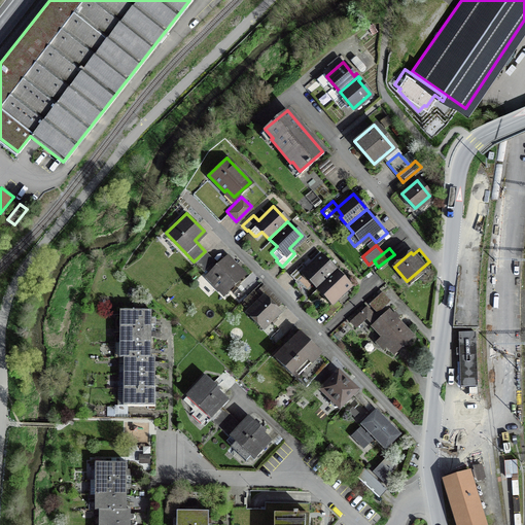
[(213,259),(205,251),(194,261),(202,270),(213,259)]
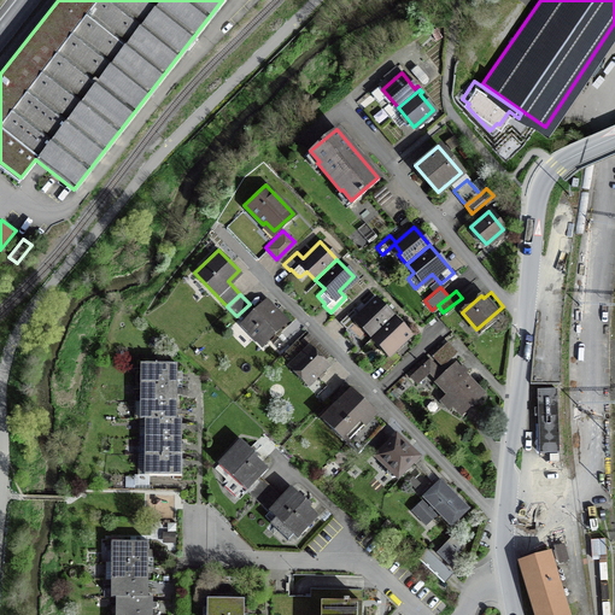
[(361,327),(370,335),(392,315),(375,298),(358,315),(351,308),(339,321),(345,327),(356,316),(364,324),(361,327)]
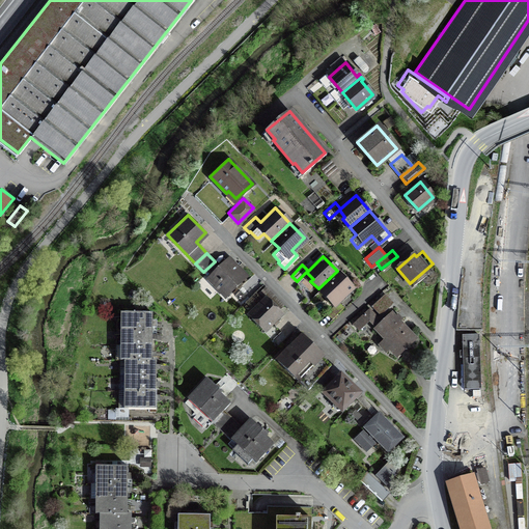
[(244,276),(226,258),(210,274),(216,280),(214,283),(224,295),(244,276)]
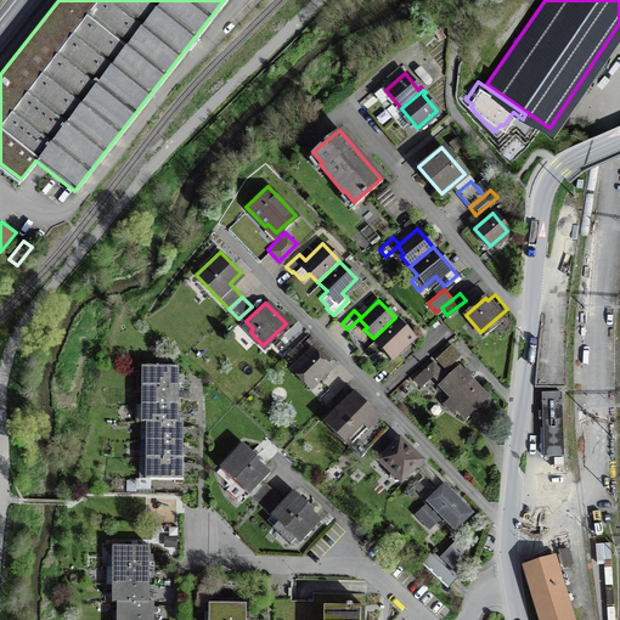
[(412,334),(395,317),(373,338),(382,348),(384,345),(393,354),(382,365),(388,371),(401,359),(395,351),(412,334)]
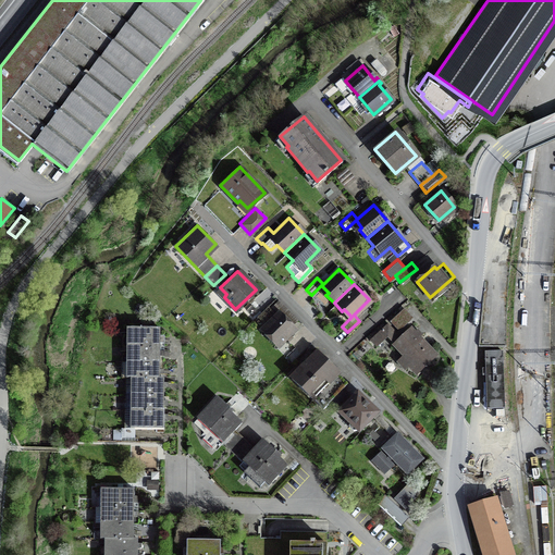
[(295,319),(276,300),(269,308),(275,315),(261,329),(276,345),(293,330),(288,324),(295,319)]
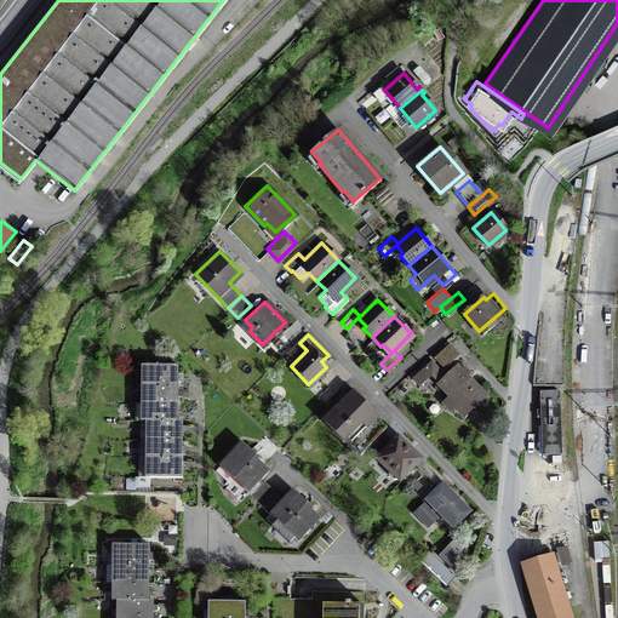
[(470,407),(484,394),(456,365),(445,375),(430,360),(423,366),(438,382),(436,383),(456,401),(452,405),(462,415),(470,407)]
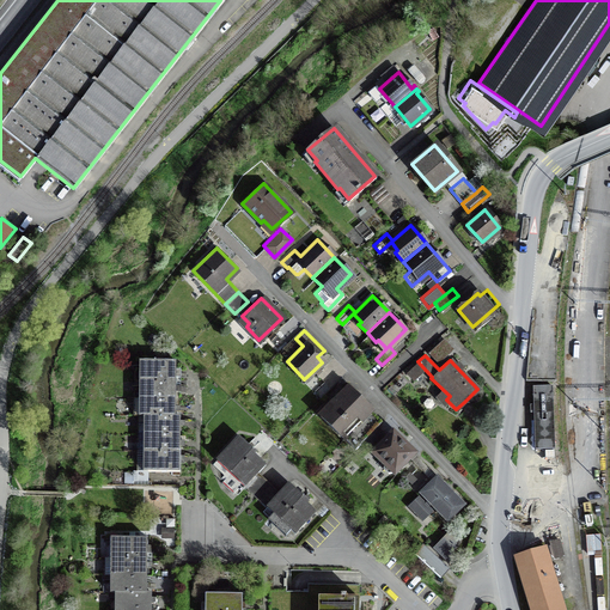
[(177,470),(177,459),(177,440),(178,424),(178,414),(174,414),(174,406),(174,389),(174,372),(174,360),(142,359),(141,414),(146,414),(146,470),(177,470)]
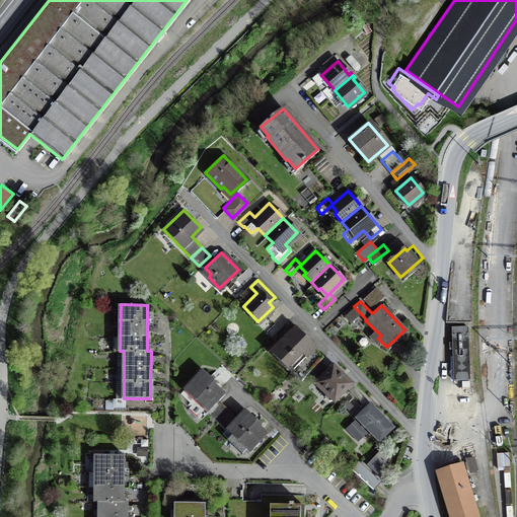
[(468,378),(466,325),(450,325),(452,379),(468,378)]
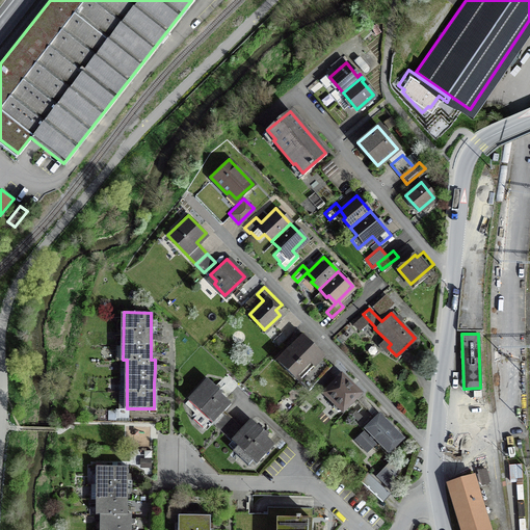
[(307,377),(312,373),(317,378),(325,370),(328,367),(319,359),(321,355),(300,336),(276,360),(297,380),(303,374),(307,377)]
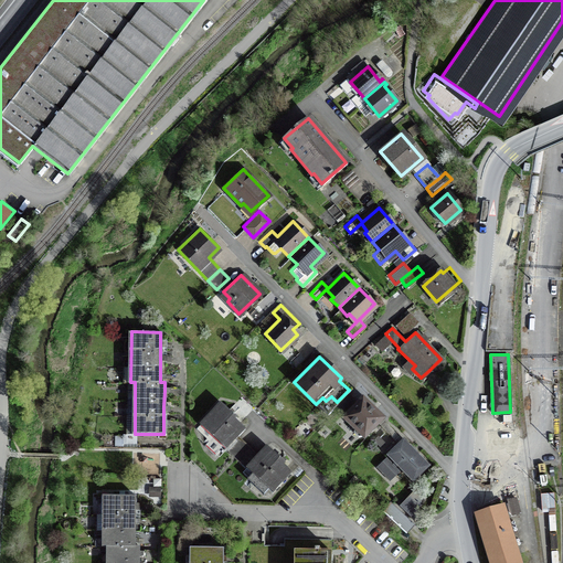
[(340,413),(352,400),(346,393),(337,402),(332,406),(340,413)]
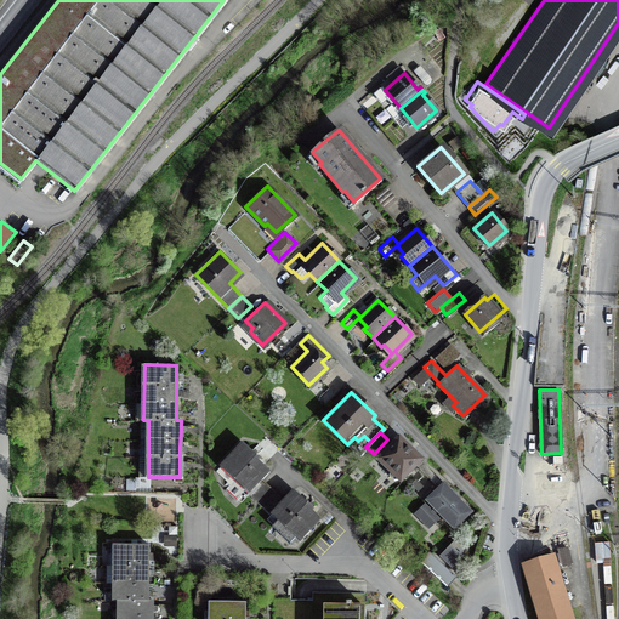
[(418,458),(397,438),(391,444),(390,443),(385,449),(386,449),(378,459),(388,469),(387,473),(392,478),(398,477),(399,478),(418,458)]
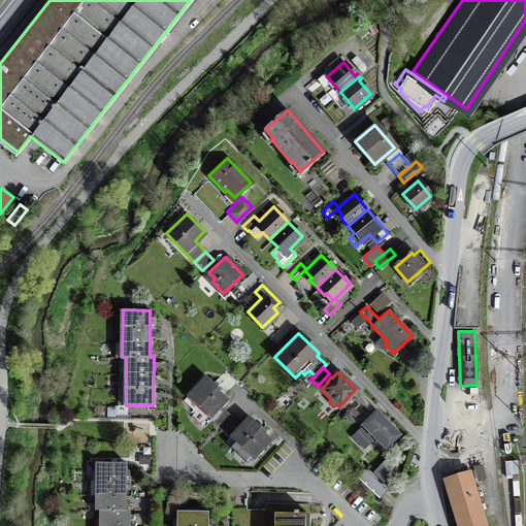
[(185,395),(209,418),(220,406),(227,398),(218,389),(218,388),(204,375),(185,395)]
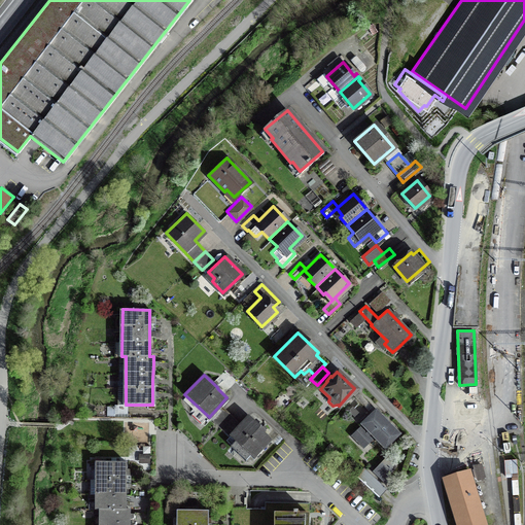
[(229,415),(219,406),(209,417),(218,426),(229,415)]
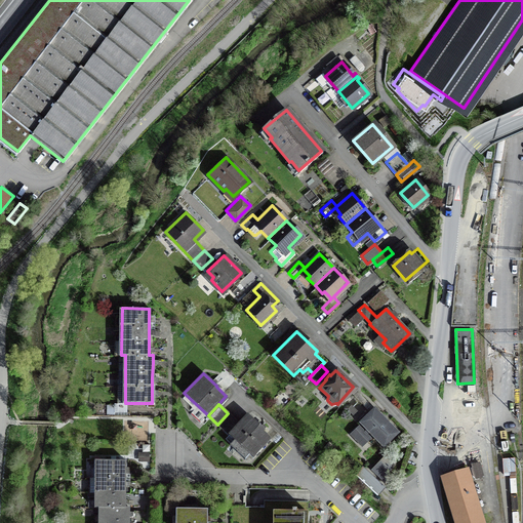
[(395,431),(373,408),(359,421),(365,429),(363,431),(357,425),(349,433),(360,445),(369,437),(365,433),(368,430),(381,444),(395,431)]
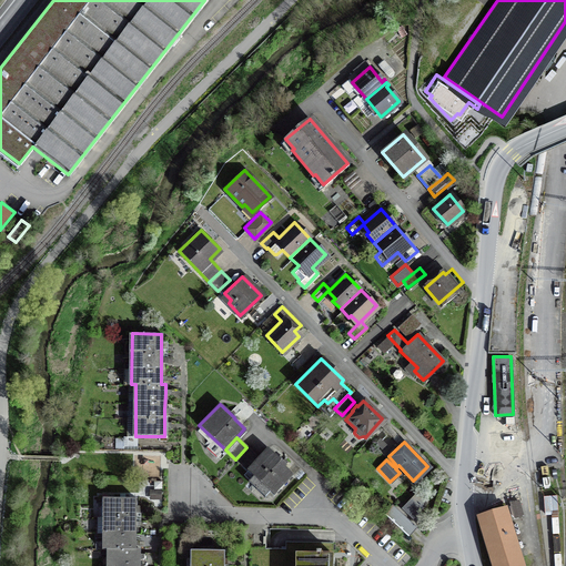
[(235,460),(246,470),(258,457),(246,447),(235,460)]
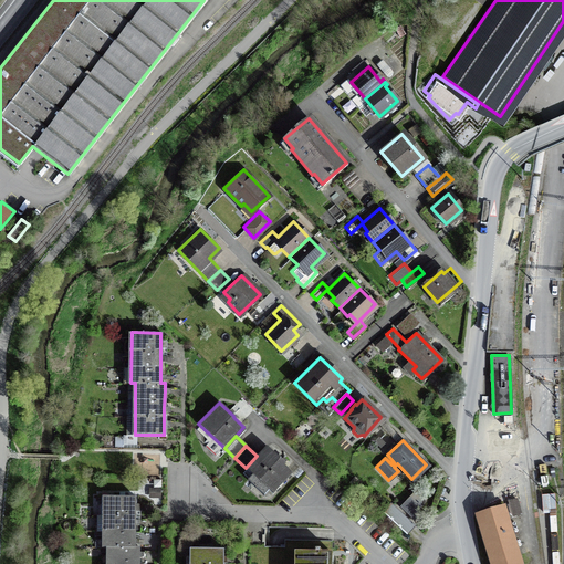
[(265,446),(257,456),(246,468),(251,473),(247,479),(262,493),(268,488),(272,492),(291,472),(282,463),(283,462),(265,446)]
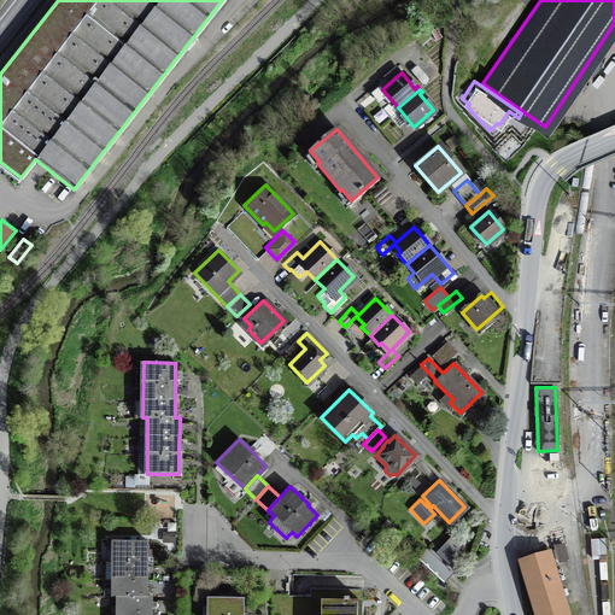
[(434,551),(450,566),(460,539),(452,532),(434,551)]
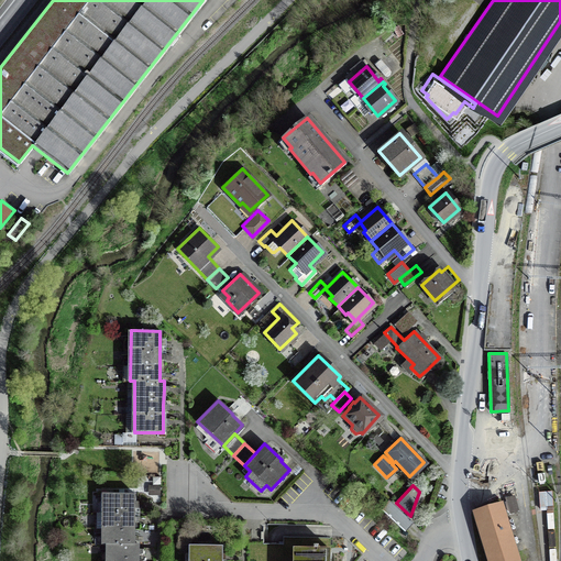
[(133,493),(105,493),(103,543),(108,543),(107,560),(136,560),(138,551),(138,543),(133,543),(133,536),(133,520),(133,503),(133,493)]
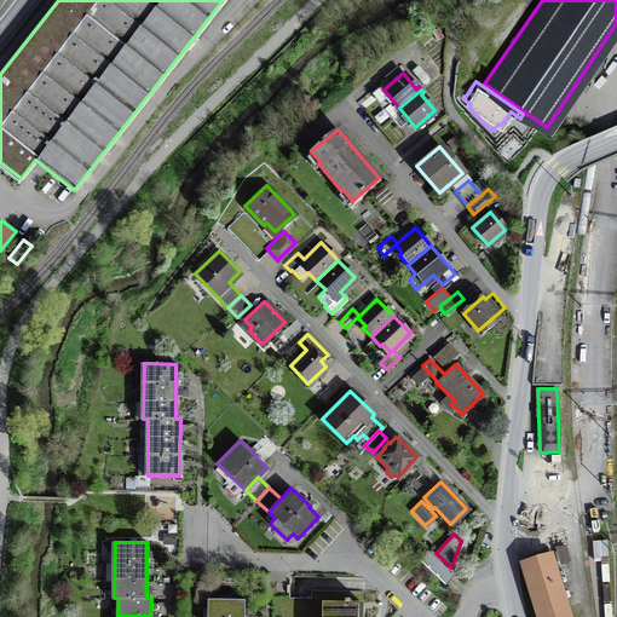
[(569,616),(547,547),(537,551),(538,555),(519,561),(536,616),(569,616)]
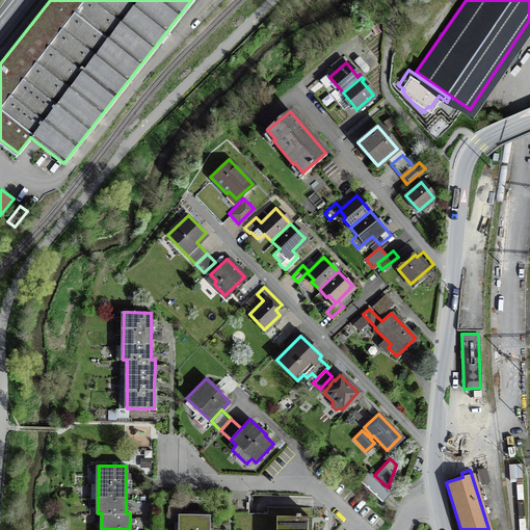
[(377,482),(367,473),(361,479),(371,488),(377,482)]
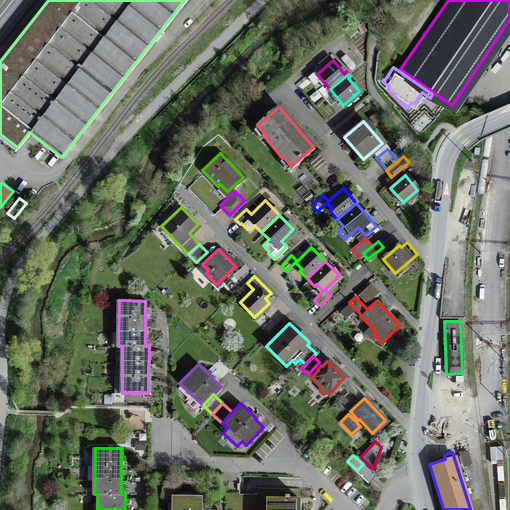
[(200,509),(200,506),(200,495),(174,495),(173,509),(200,509)]
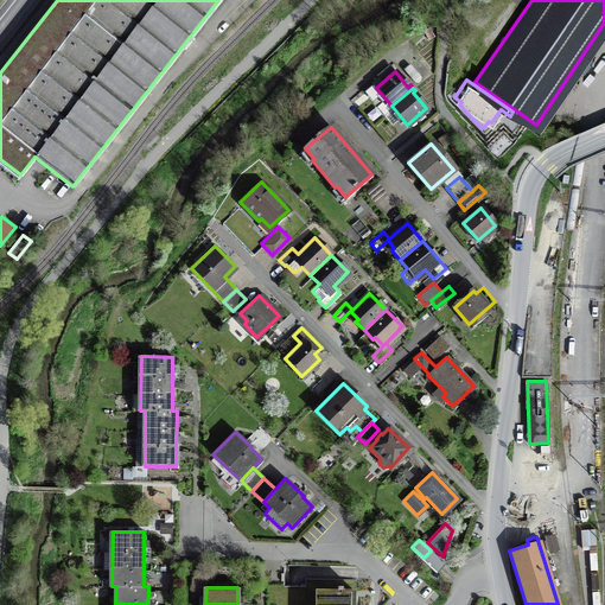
[(318,604),(354,604),(354,591),(319,590),(318,604)]
